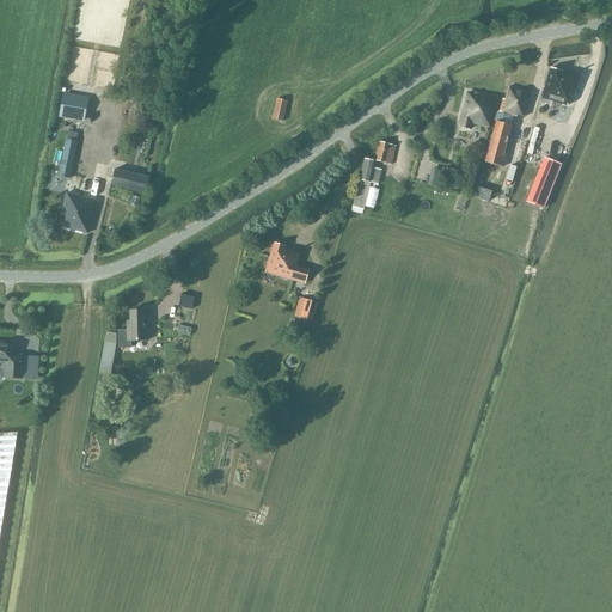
[(544,91),(562,96),(569,73),(550,68),(544,91)]
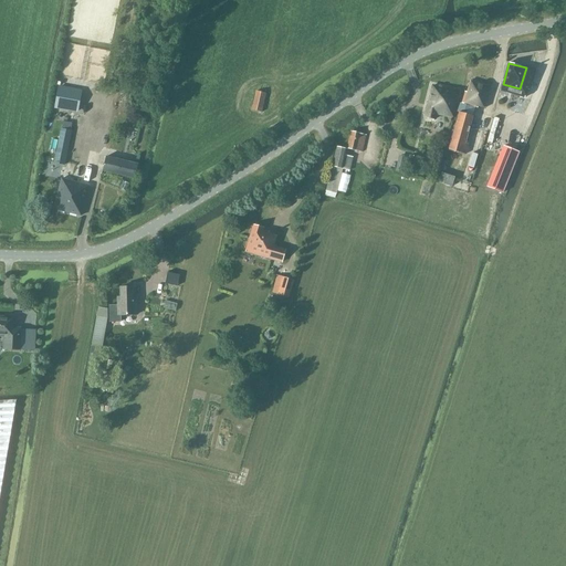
[(448,150),(449,150),(465,155),(469,145),(465,144),(473,117),(475,107),(478,108),(478,106),(485,108),(492,87),(471,82),(468,92),(465,92),(459,113),(448,150)]
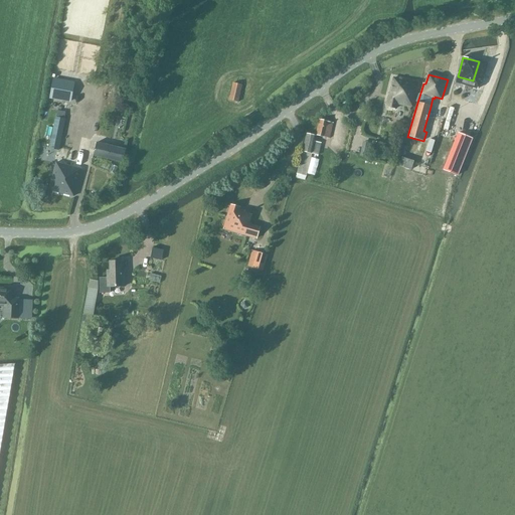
[(416,83),(393,78),(386,108),(395,110),(396,104),(410,108),(416,83)]
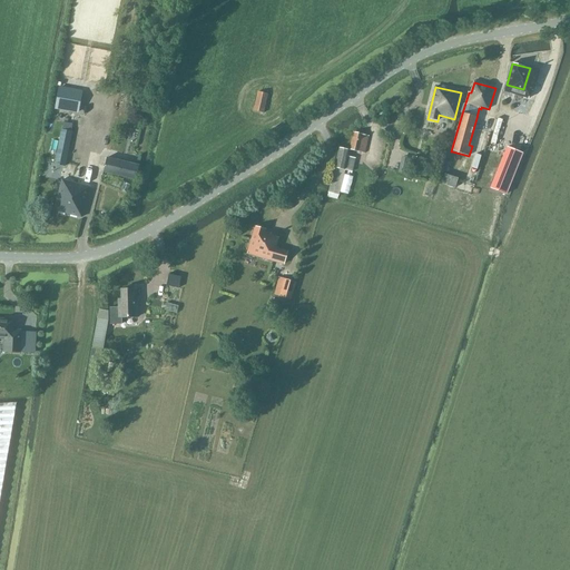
[(59,88),(56,108),(78,112),(81,92),(59,88)]
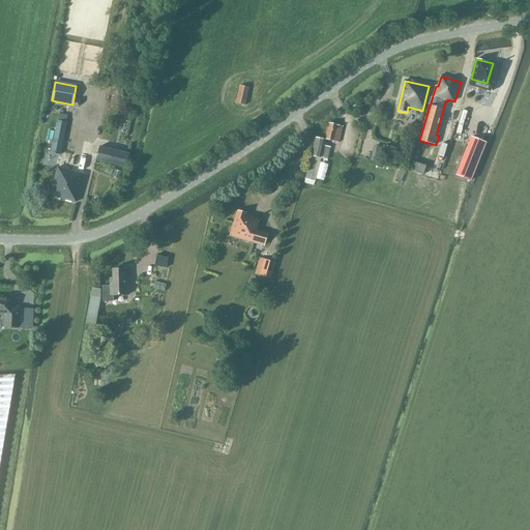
[(239,85),(236,102),(245,106),(249,87),(239,85)]
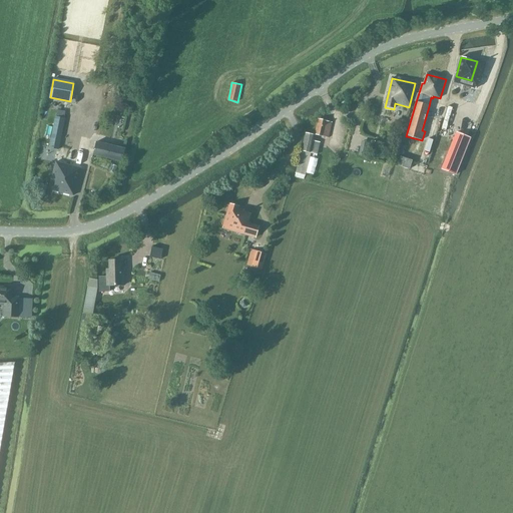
[(438,129),(444,131),(446,132),(453,108),(445,106),(438,129)]
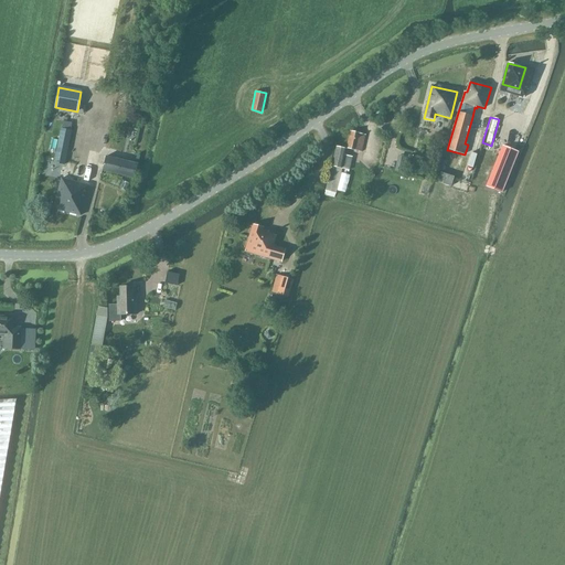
[(61,129),(55,162),(70,166),(76,132),(61,129)]
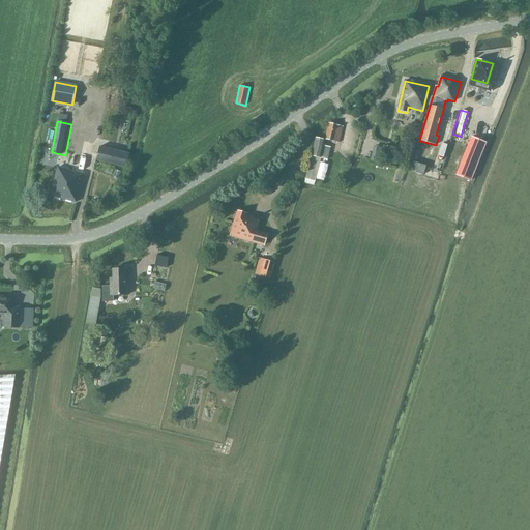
[(343,126),(328,123),(325,140),(339,143),(343,126)]
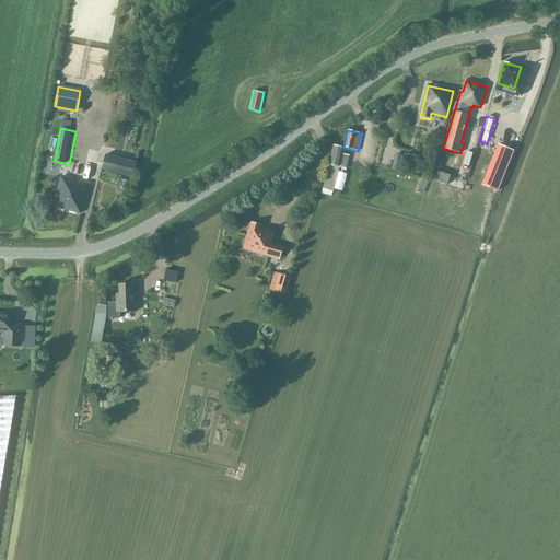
[(499,144),(482,185),(498,191),(513,151),(499,144)]
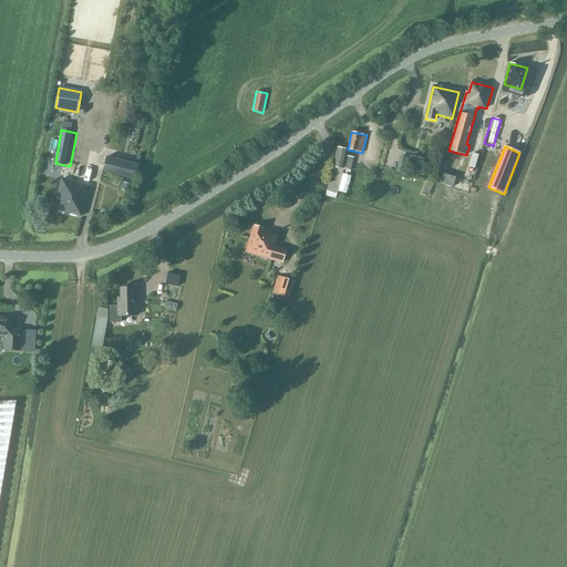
[(338,147),(332,169),(327,192),(337,195),(343,169),(350,172),(353,158),(346,156),(348,150),(338,147)]
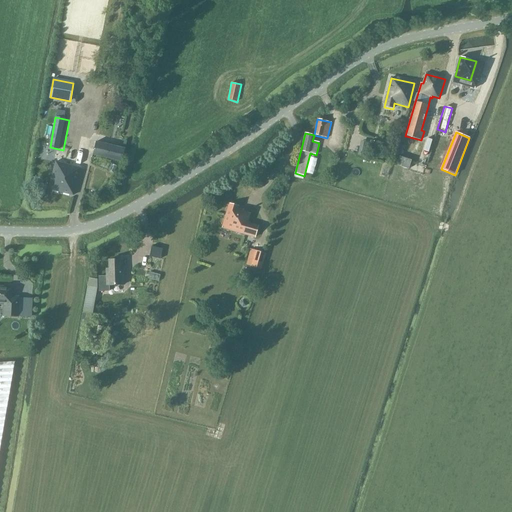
[(358,151),(365,152),(367,141),(360,140),(358,151)]
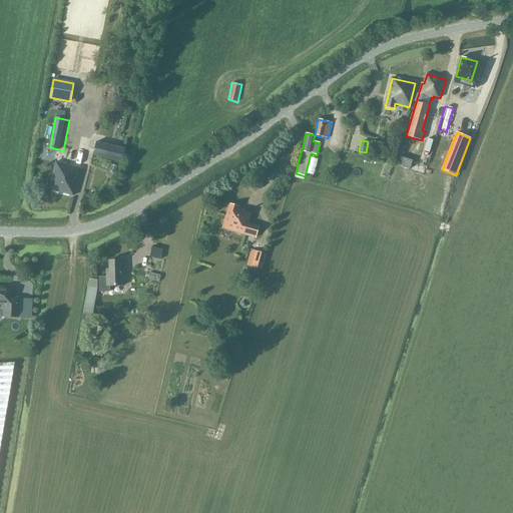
[(122,162),(125,149),(96,142),(93,155),(122,162)]
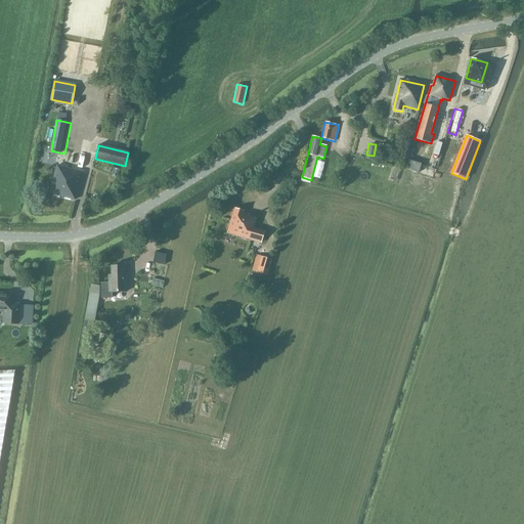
[(431,166),(435,167),(439,155),(434,154),(431,166)]
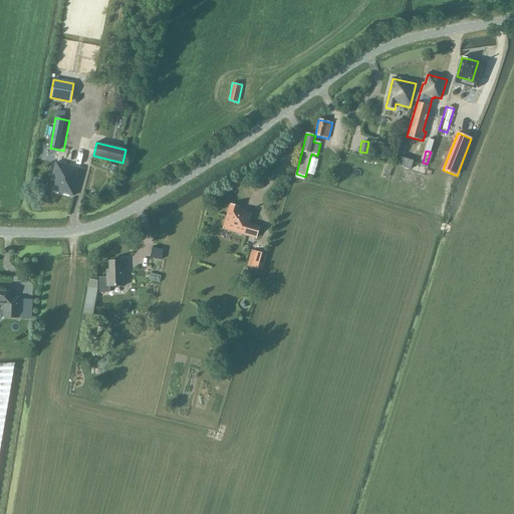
[(414,161),(402,157),(399,167),(411,171),(414,161)]
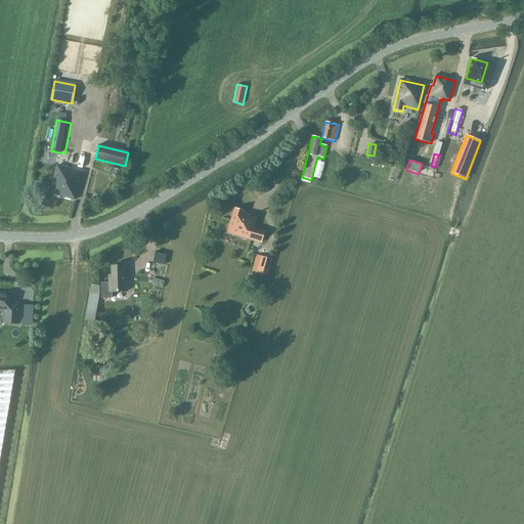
[(76,200),(83,171),(57,165),(49,193),(76,200)]
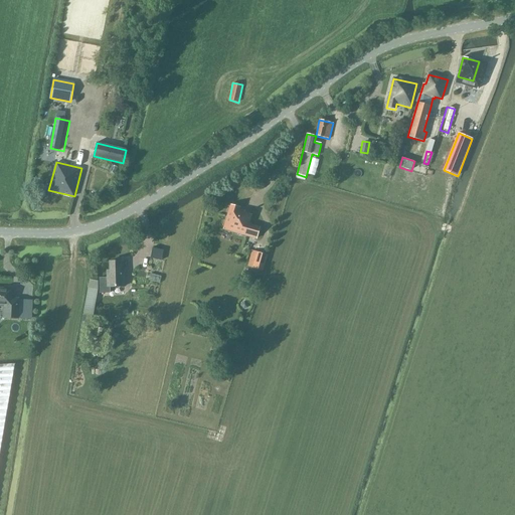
[(240,208),(230,205),(223,229),(256,239),(260,227),(248,224),(251,215),(244,213),(245,211),(239,209),(240,208)]
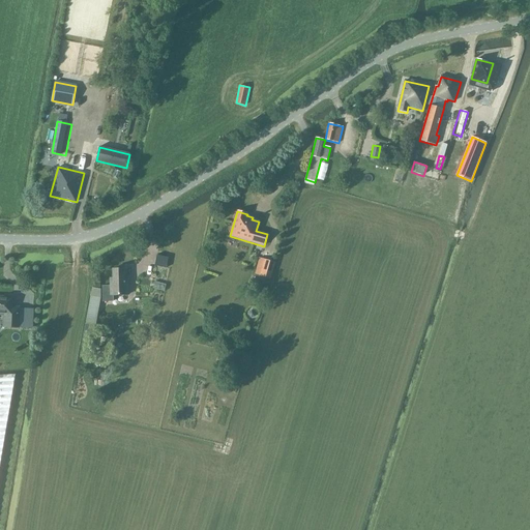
[(156,255),(154,266),(166,268),(169,258),(156,255)]
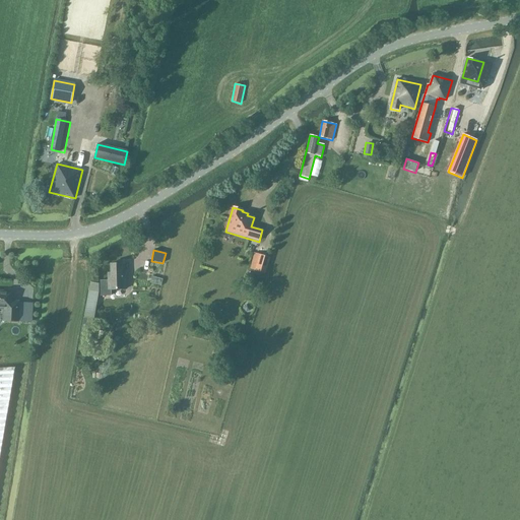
[(266,273),(270,258),(258,254),(255,263),(252,263),(251,269),(266,273)]
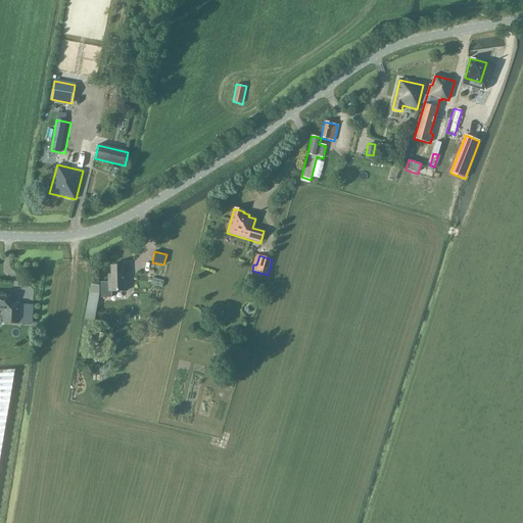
[(108,282),(101,282),(102,297),(112,297),(112,291),(127,290),(127,274),(124,274),(123,265),(111,265),(111,274),(108,274),(108,282)]
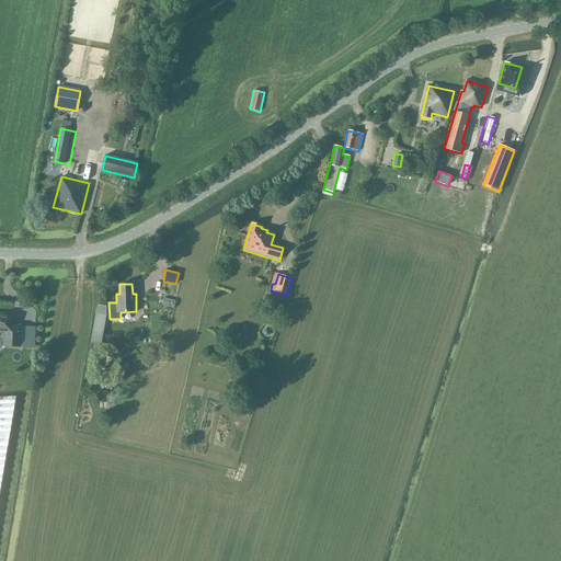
[(148,295),(147,307),(158,307),(158,295),(148,295)]
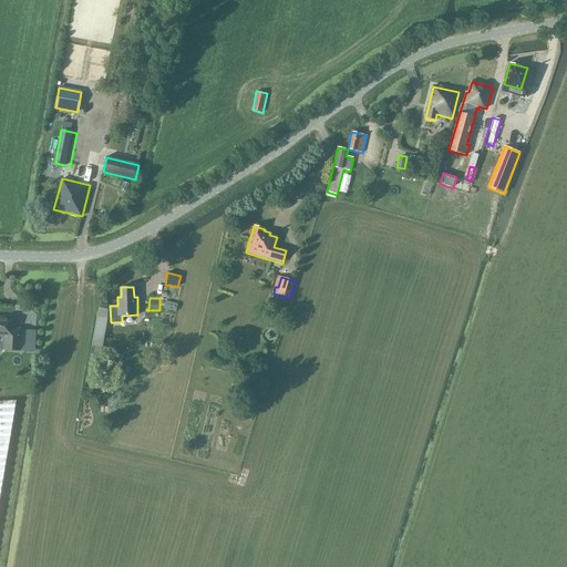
[(163,308),(173,310),(174,301),(163,300),(163,308)]
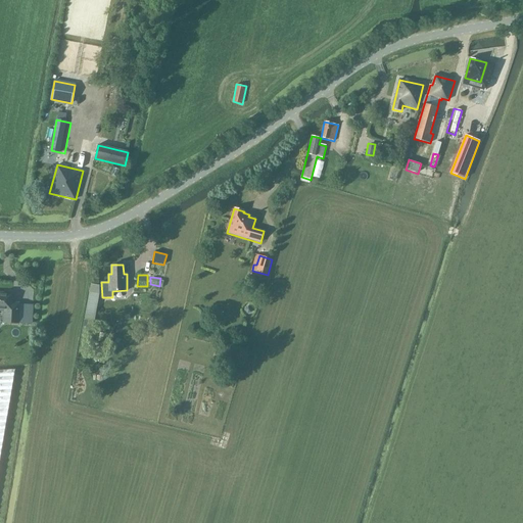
[(90,292),(84,327),(93,328),(99,294),(90,292)]
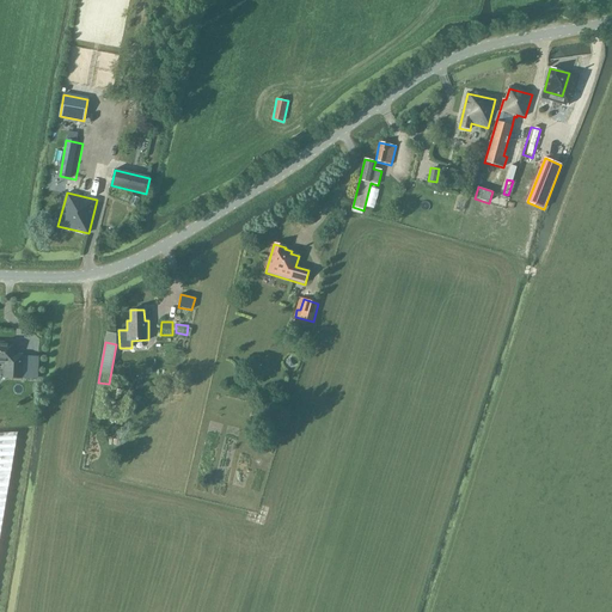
[(0,343),(0,362),(6,363),(5,369),(5,378),(22,379),(22,371),(23,355),(14,355),(16,344),(0,343)]
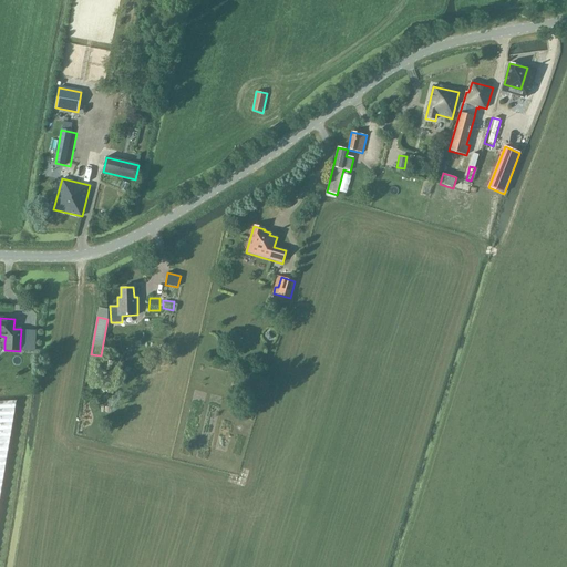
[(35,342),(23,342),(23,351),(34,352),(35,342)]
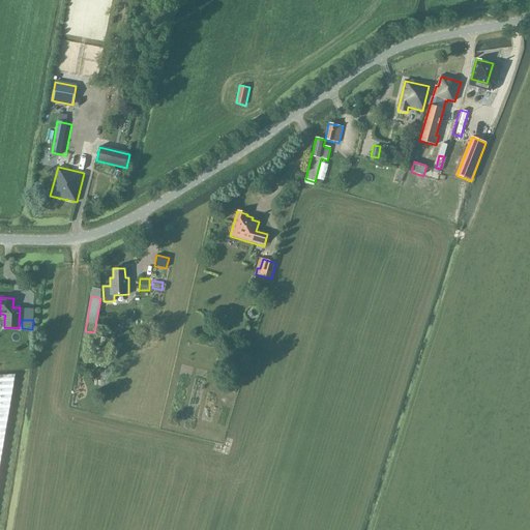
[(0,465),(10,406),(16,375),(0,376),(0,465)]
